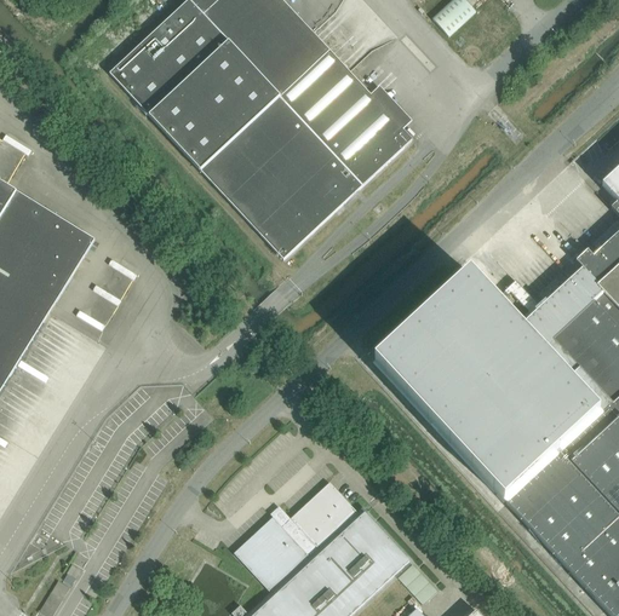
[(184,0),(108,72),(282,258),(411,138),(282,0),(184,0)]
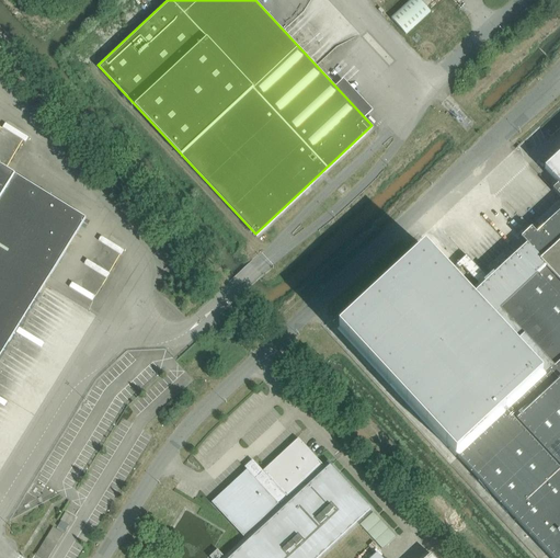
[(559,121),(557,117),(545,128),(549,134),(559,124),(559,121)]
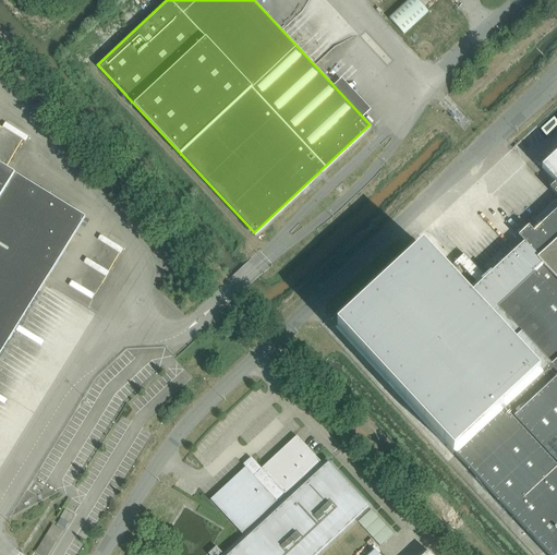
[(549,363),(455,451),(551,554),(556,554),(556,148),(541,165),(555,180),(549,185),(556,193),(556,206),(533,229),(528,224),(517,233),(523,239),(525,242),(527,243),(525,245),(542,263),(497,305),(549,363)]
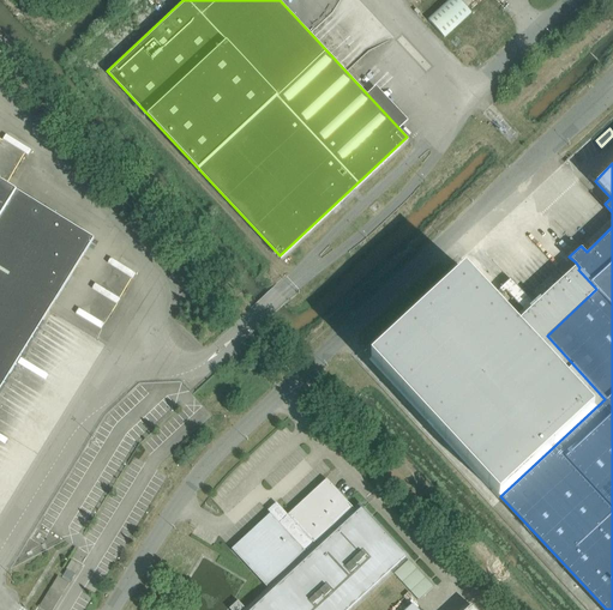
[(0,384),(92,235),(0,177),(0,384)]
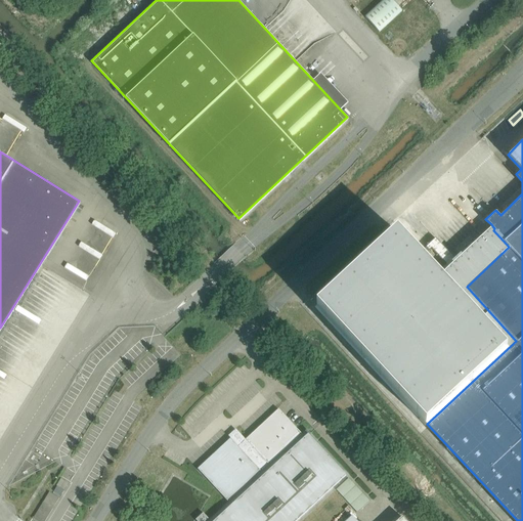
[(396,229),(315,304),(427,424),(516,341),(467,287),(509,247),(493,230),(494,228),(493,227),(491,224),(442,269),(435,262),(431,266),(396,229)]
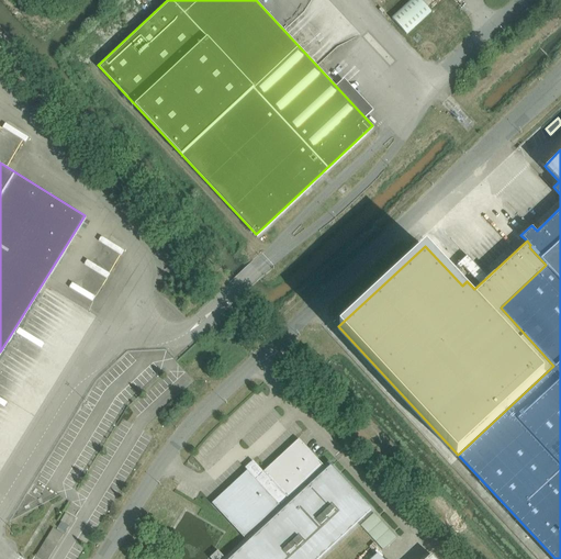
[(109,276),(112,269),(89,256),(86,263),(109,276)]
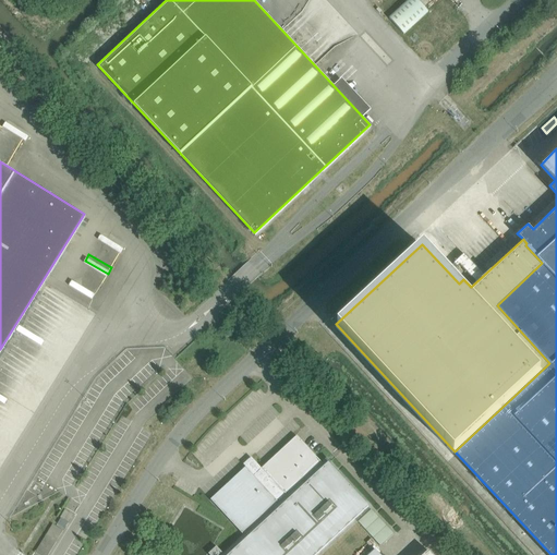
[(243,332),(238,337),(242,341),(247,337),(243,332)]
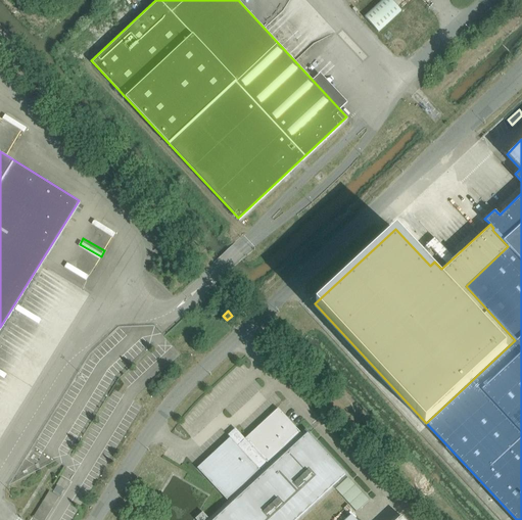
[(292,519),(344,472),(344,471),(307,431),(306,431),(305,431),(302,434),(300,431),(277,406),(244,436),(241,440),(240,439),(240,440),(237,443),(229,435),(196,465),(227,499),(208,516),(201,509),(194,516),(197,519),(292,519)]
